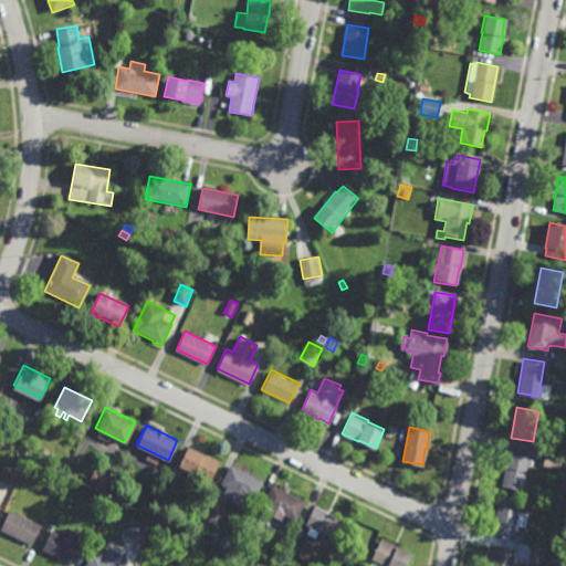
[(210,480),(195,472),(188,484),(173,477),(188,444),(220,459),(210,480)]
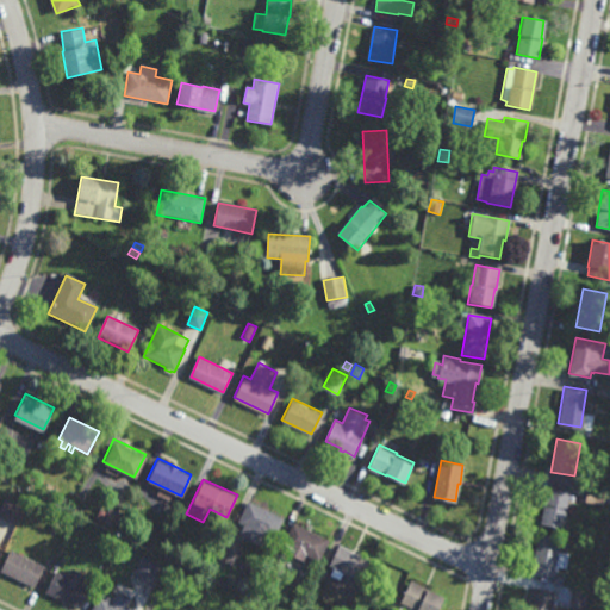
[(562,526),(539,522),(545,485),(568,490),(562,526)]
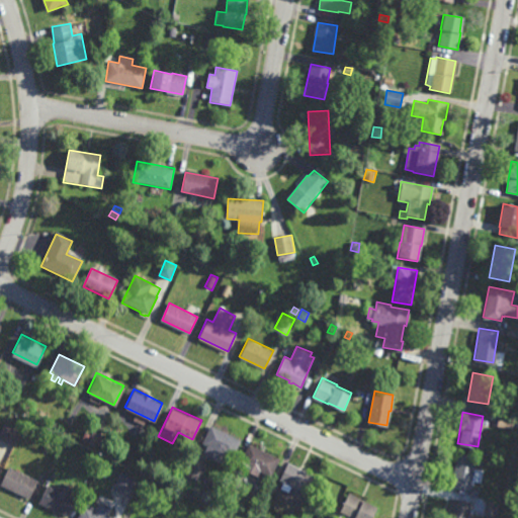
[(512,428),(495,425),(498,413),(514,417),(512,428)]
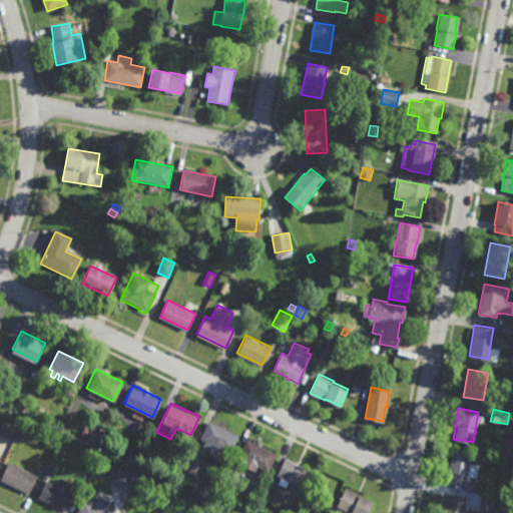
[(13,440),(0,433),(0,425),(4,417),(20,425),(13,440)]
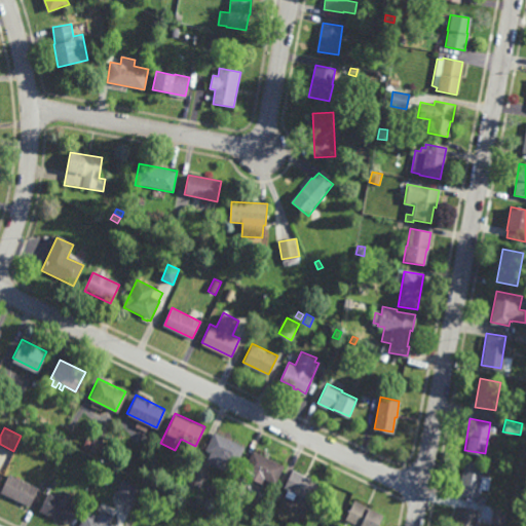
[(235,463),(233,462),(228,472),(205,460),(210,450),(205,448),(214,430),(245,445),(235,463)]
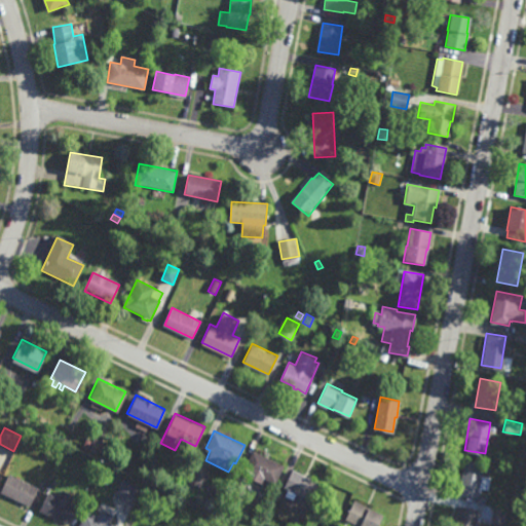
[(98,452),(88,449),(94,437),(102,440),(98,452)]
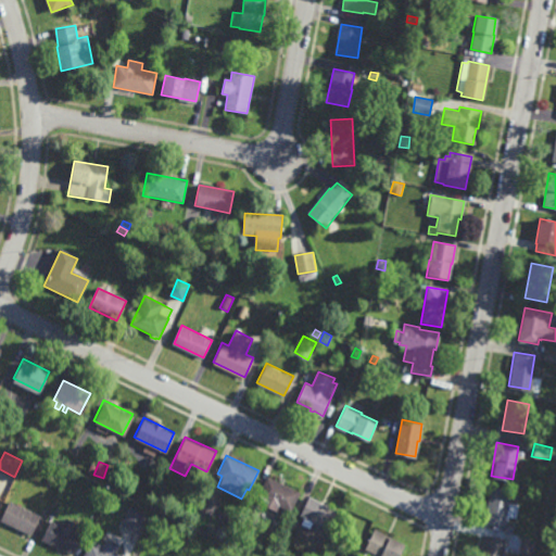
[(290,509),(279,504),(276,509),(262,503),(264,497),(258,493),(267,475),(300,491),(290,509)]
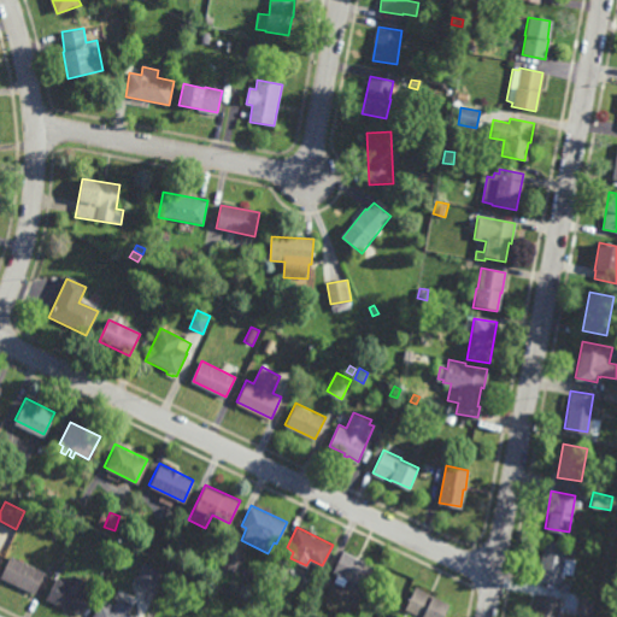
[(573,574),(564,571),(563,577),(560,576),(559,583),(536,577),(545,538),(568,544),(564,557),(576,559),(573,574)]
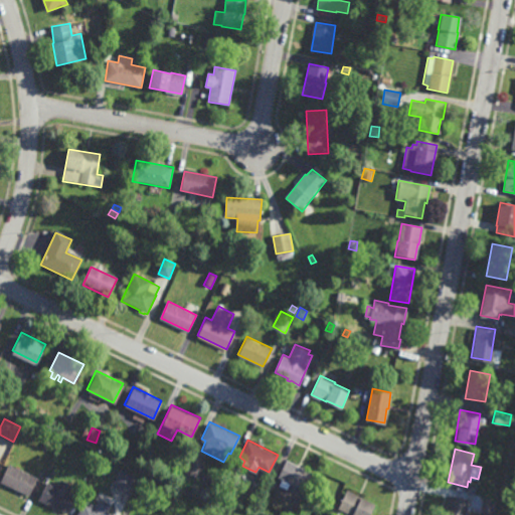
[(197,478),(182,470),(190,455),(204,462),(197,478)]
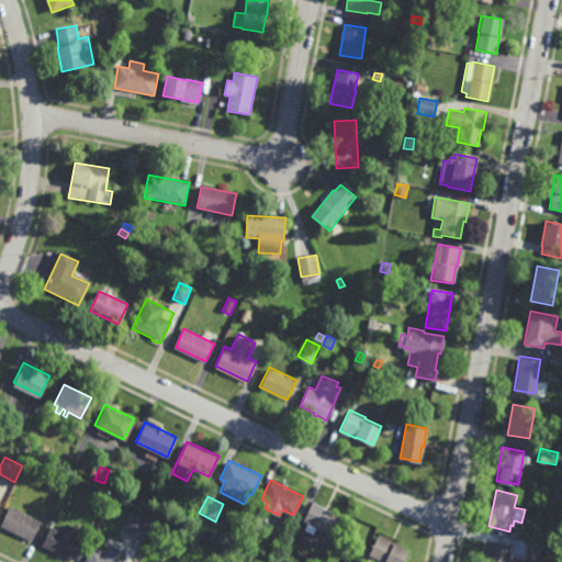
[(344,515),(335,535),(316,526),(313,532),(305,529),(307,521),(303,519),(313,501),(344,515)]
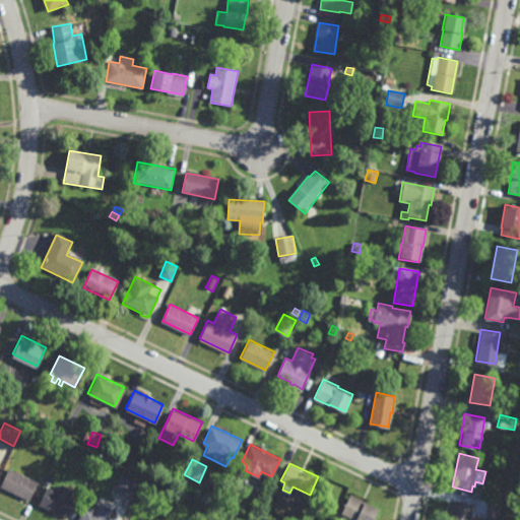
[(29,500),(1,486),(9,468),(38,481),(29,500)]
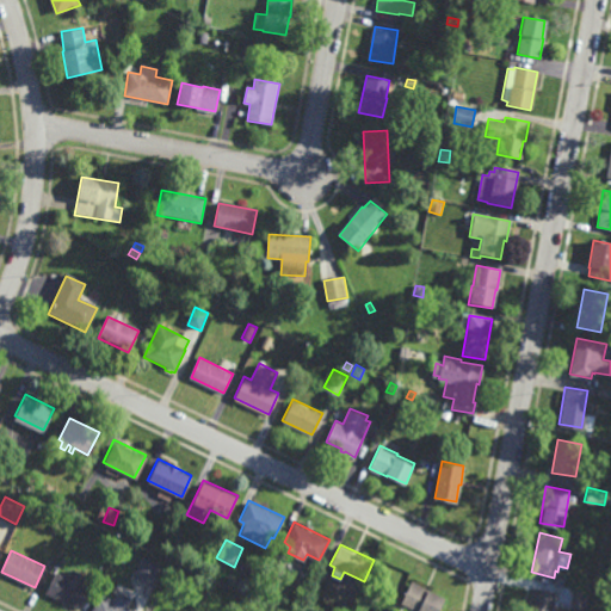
[(162,565),(154,560),(158,554),(165,559),(162,565)]
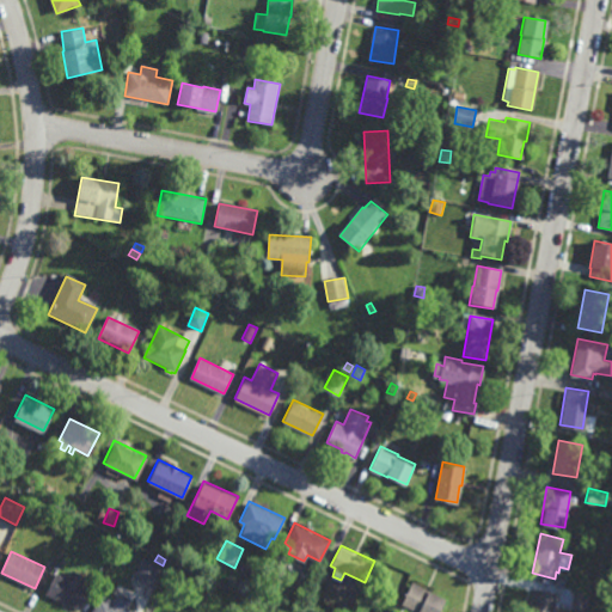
[(152,585),(133,575),(142,556),(161,565),(152,585)]
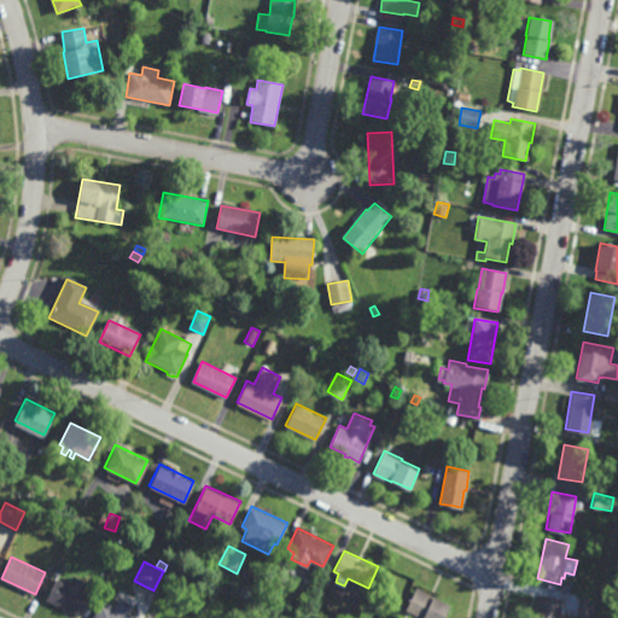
[(82,590),(89,594),(80,614),(46,599),(57,575),(69,581),(71,575),(86,582),(82,590)]
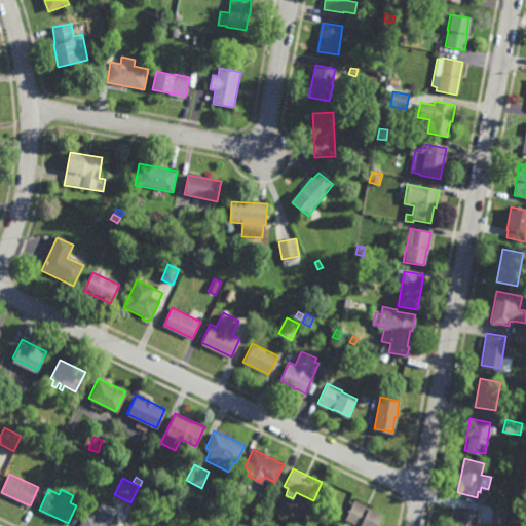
[(378,525),(363,525),(346,518),(355,499),(384,514),(378,525)]
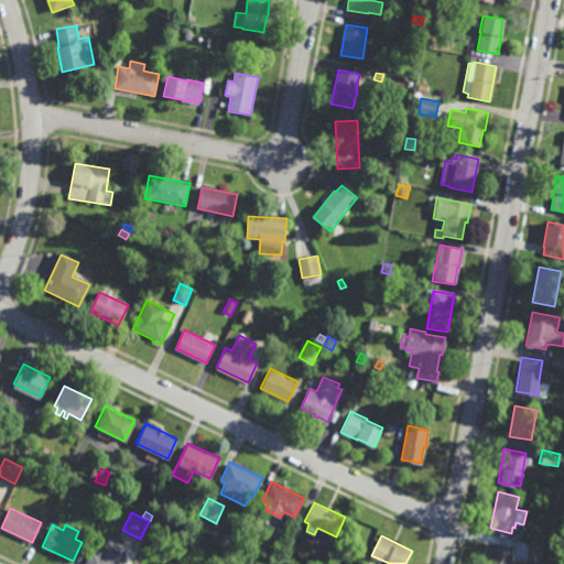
[(508,563),(486,563),(490,541),(512,545),(508,563)]
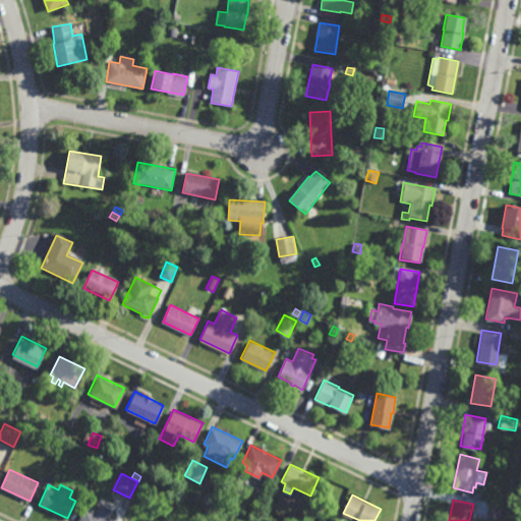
[(499,520),(484,517),(488,501),(503,505),(499,520)]
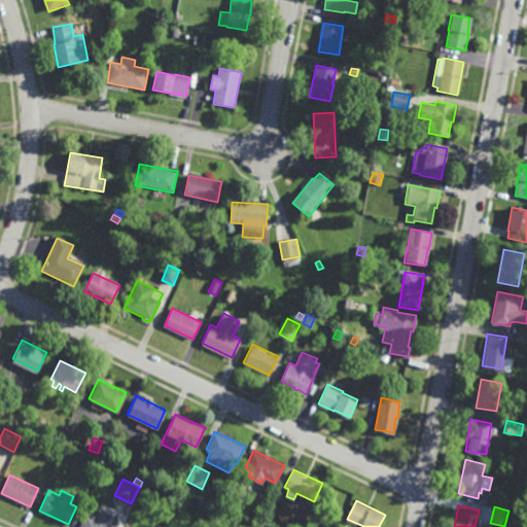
[(108,523),(117,526),(78,526),(85,513),(92,516),(93,514),(97,516),(100,510),(112,515),(108,523)]
